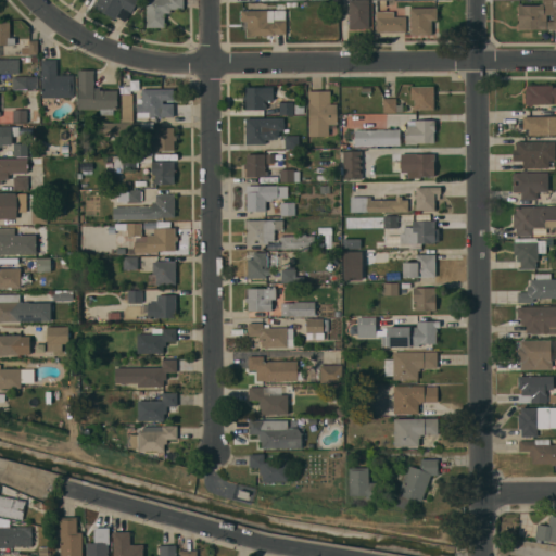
[(97,0),(138,0),(131,12),(122,7),(114,20),(93,7),(97,0)]
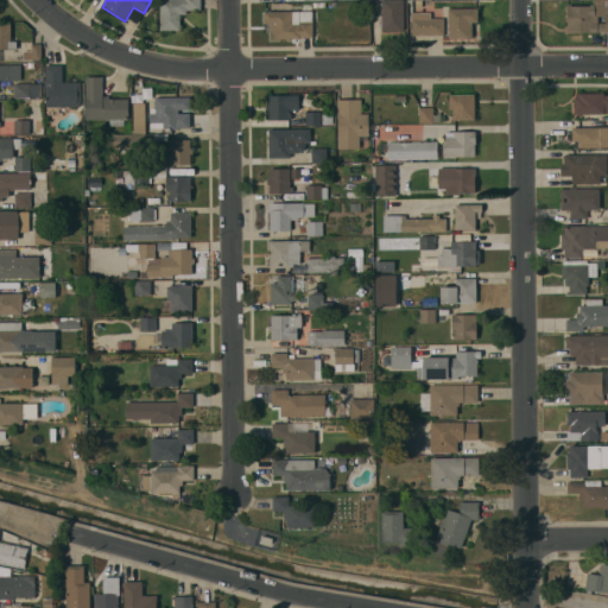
[(201,0),(201,10),(187,10),(187,14),(179,14),(179,30),(159,30),(159,0),(201,0)]
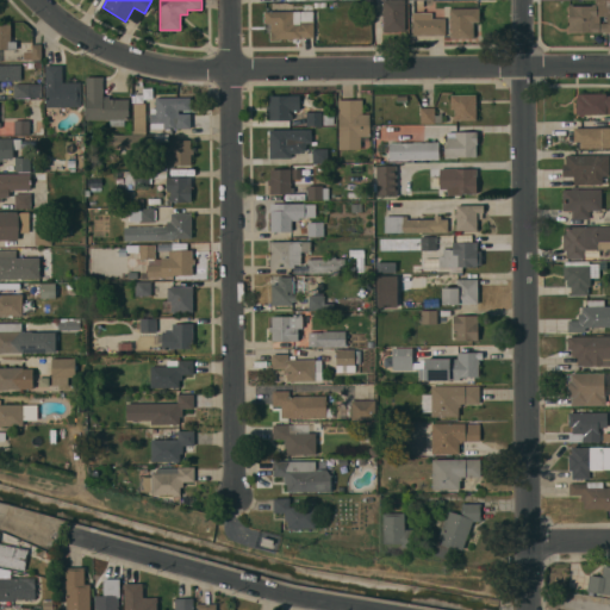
[(404,0),(405,31),(383,31),(383,0),(404,0)]
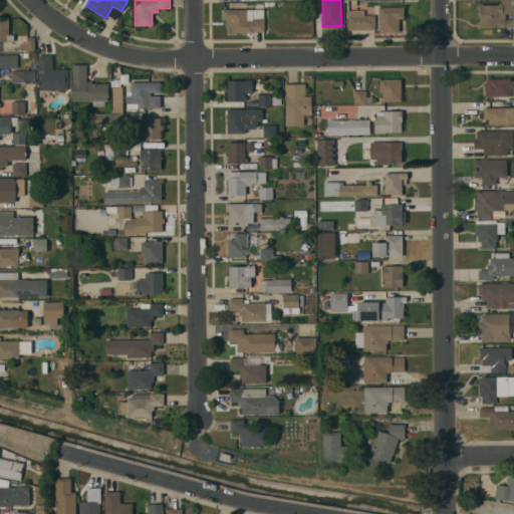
[(498,26),(478,27),(478,22),(480,22),(479,4),(483,4),(483,5),(498,4),(501,4),(501,0),(513,0),(513,26),(498,27),(498,26)]
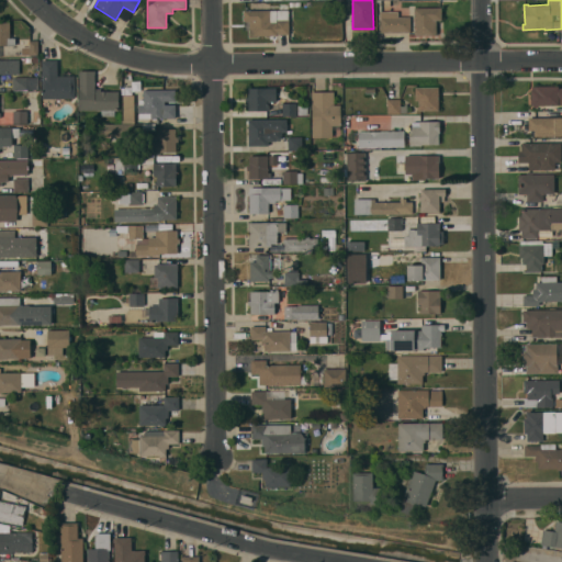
[(437,34),(415,34),(414,8),(441,8),(441,20),(436,20),(437,34)]
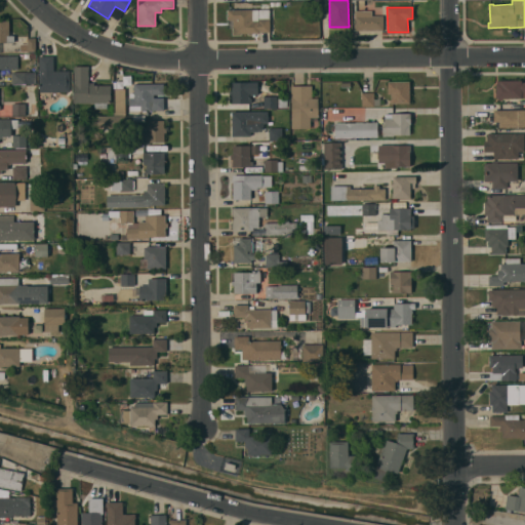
[(258,33),(233,33),(233,21),(228,21),(228,9),(270,9),(269,32),(258,32),(258,33)]
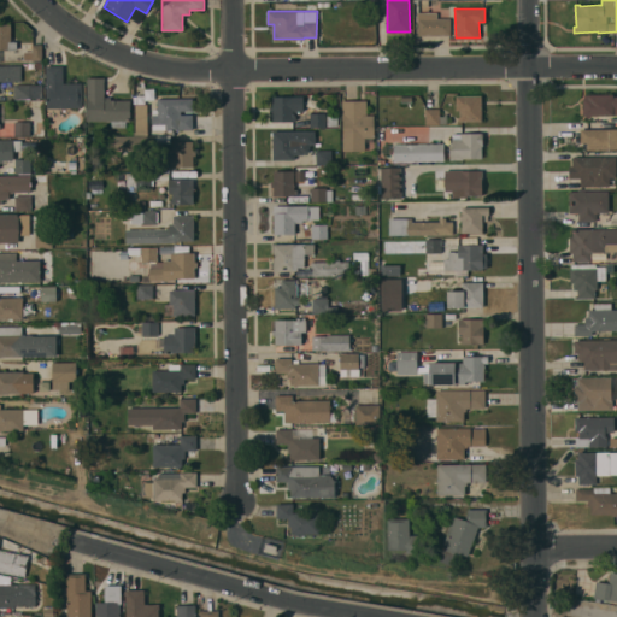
[(451,35),(417,36),(417,12),(436,12),(438,18),(450,18),(451,35)]
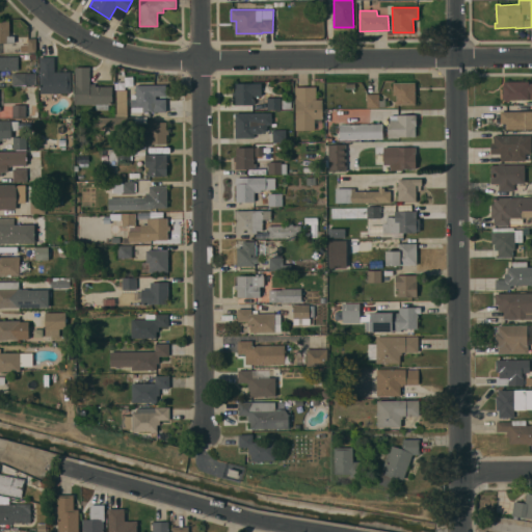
[(15,43),(6,43),(7,54),(0,54),(0,21),(9,21),(9,35),(15,35),(15,43)]
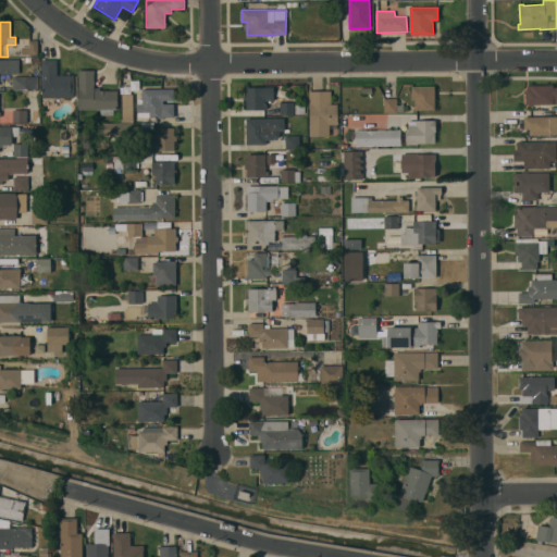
[(38,54),(29,54),(28,40),(37,40),(38,54)]
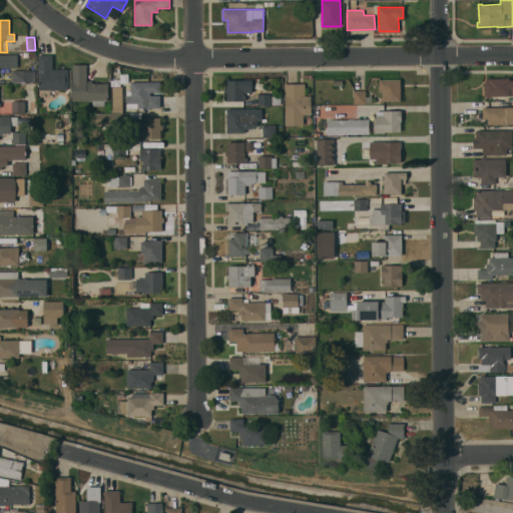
[(0,54),(8,54),(8,55),(16,55),(16,66),(8,66),(8,67),(0,67),(0,54)]
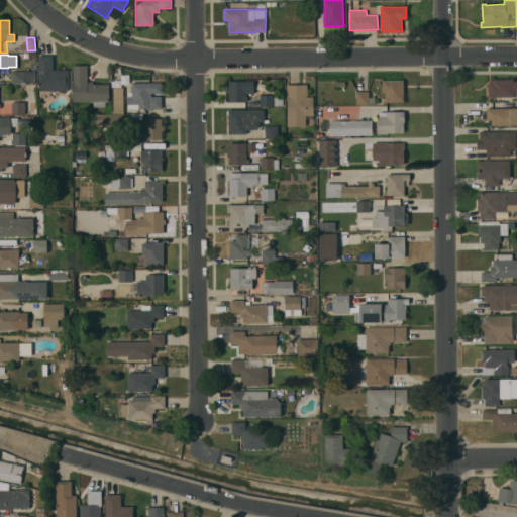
[(69,70),(69,90),(38,91),(38,56),(53,55),(53,70),(69,70)]
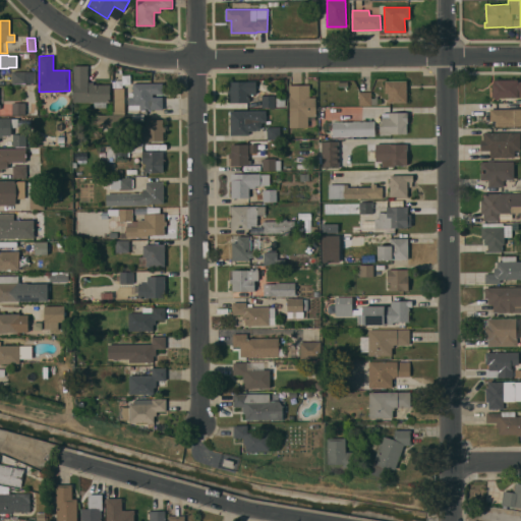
[(73,102),(73,65),(88,65),(88,81),(94,81),(94,84),(110,84),(110,102),(107,102),(107,107),(94,107),(94,102),(73,102)]
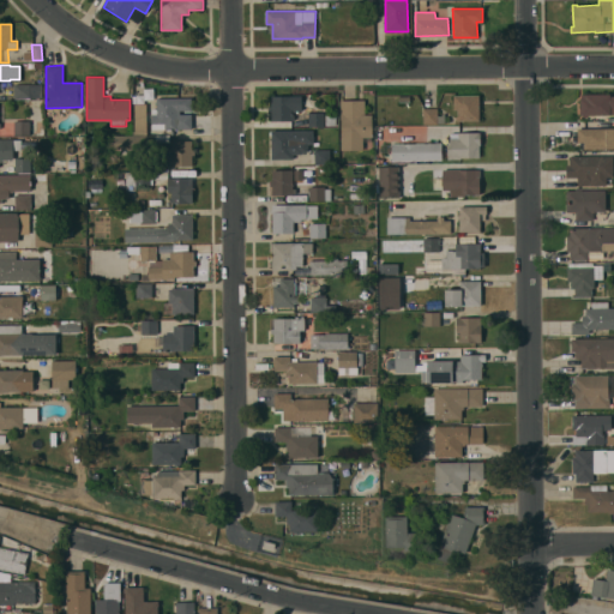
[(42,84),(42,98),(13,98),(13,84),(35,84),(42,84)]
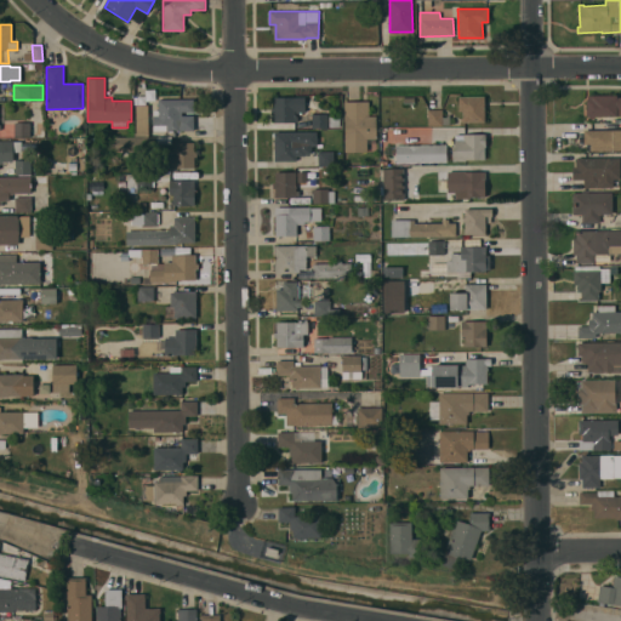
[(587,95),(616,95),(616,97),(620,97),(620,115),(616,115),(616,117),(592,117),(592,118),(590,118),(590,117),(586,117),(586,100),(587,100),(587,95)]
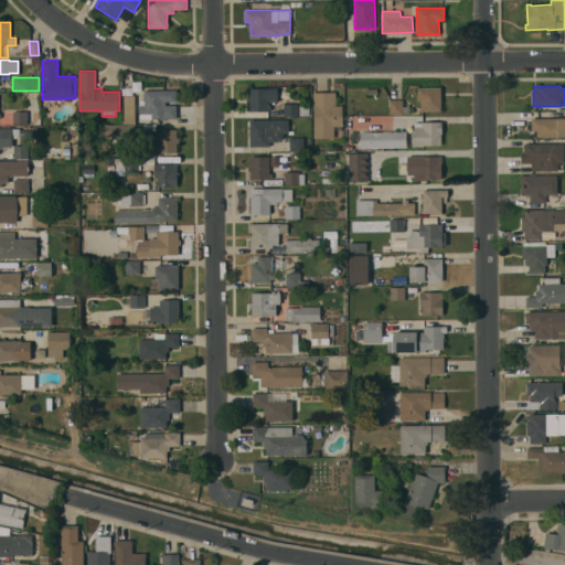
[(417,87),(440,87),(441,112),(422,112),(422,110),(419,110),(419,108),(420,108),(420,102),(417,102),(417,87)]
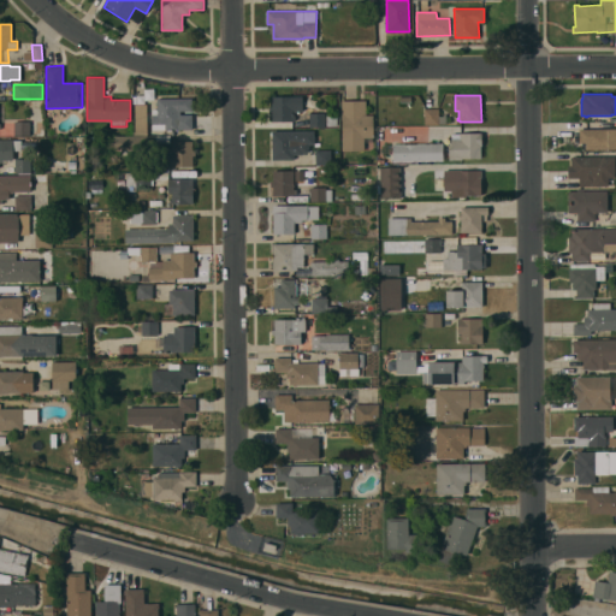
[(272,96),(303,96),(303,111),(302,111),(302,113),(297,114),(297,116),(295,116),(295,120),(292,120),(292,122),(272,122),(272,112),(270,112),(270,107),(272,107),(272,96)]
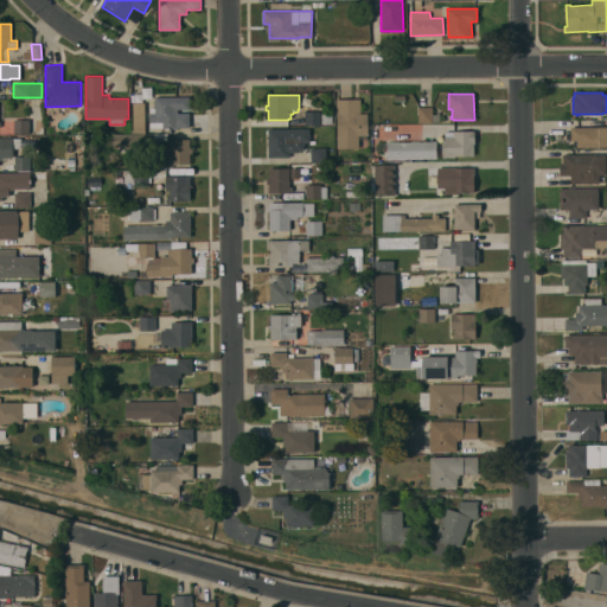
[(154,97),(190,96),(190,109),(178,109),(178,113),(190,113),(190,128),(163,128),(163,122),(151,122),(149,113),(155,113),(154,97)]
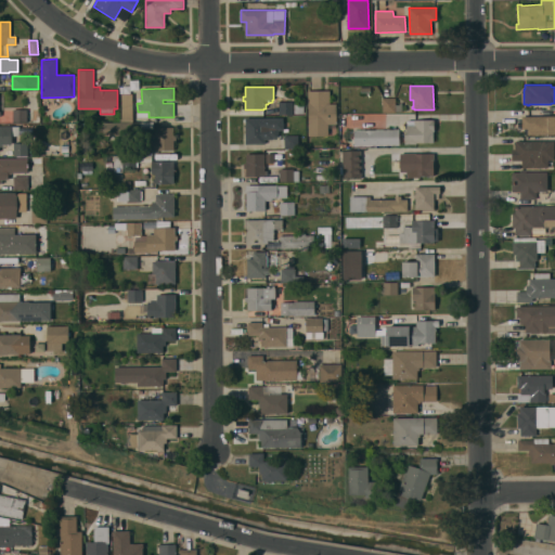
[(328,136),(308,136),(308,119),(309,119),(309,107),(307,107),(307,90),(330,90),(330,104),(336,103),(336,124),(327,124),(328,136)]
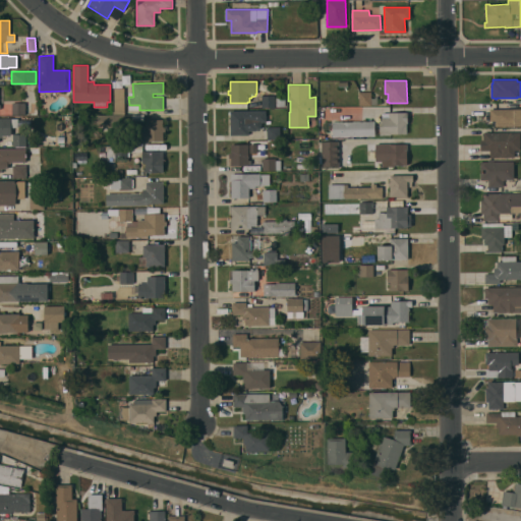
[(124,88),(124,112),(114,112),(114,88),(124,88)]
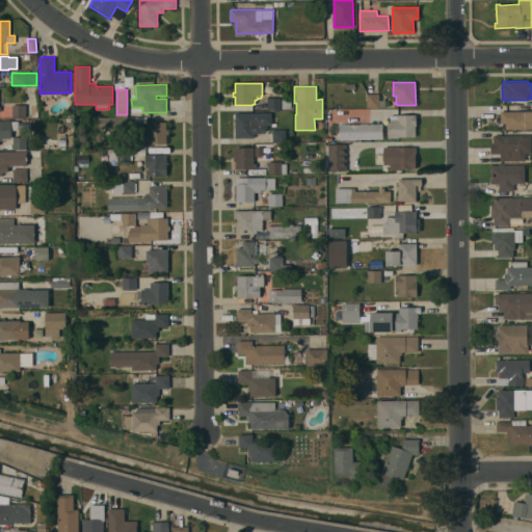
[(367,107),(367,94),(379,94),(379,99),(386,99),(386,107),(379,107),(367,107)]
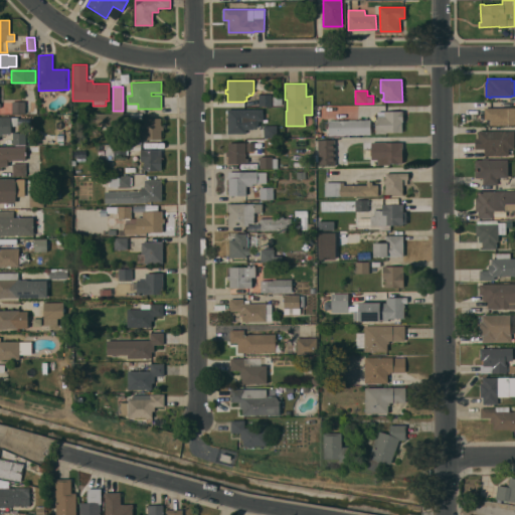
[(259,95),(272,95),(272,107),(259,107),(259,105),(259,95)]
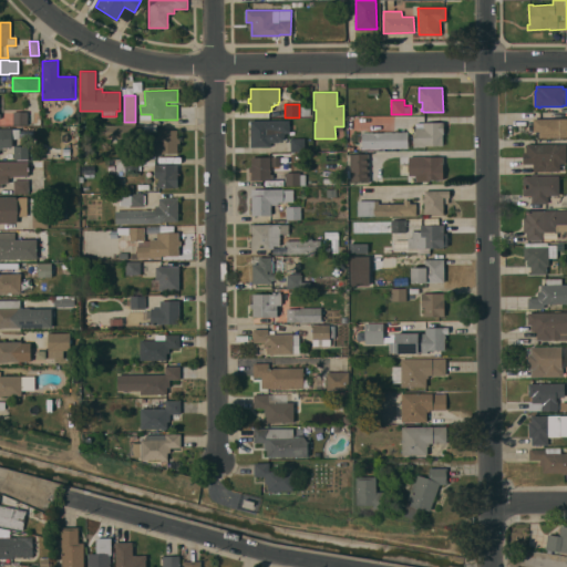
[(310,106),(310,116),(300,116),(300,106),(310,106)]
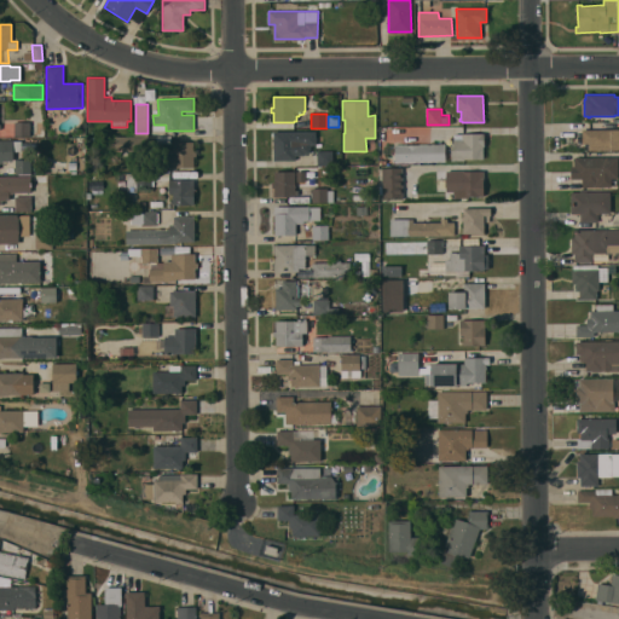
[(30,136),(15,137),(13,122),(30,122),(30,132),(32,132),(32,134),(30,134),(30,136)]
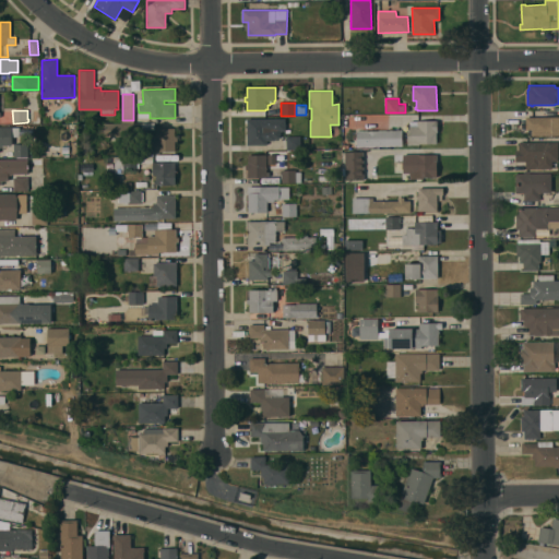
[(525,117),(551,117),(558,117),(558,135),(532,135),(532,129),(525,129),(525,117)]
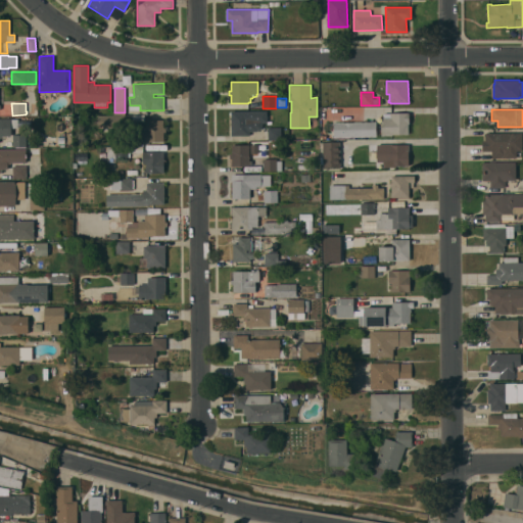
[(249,136),(232,136),(231,117),(237,117),(237,111),(248,111),(249,119),(250,119),(250,123),(249,123),(249,136)]
